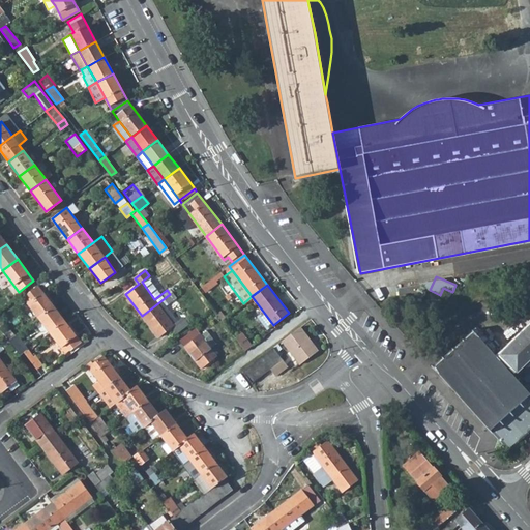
[(54,306),(38,286),(28,293),(33,300),(28,304),(38,318),(54,306)]
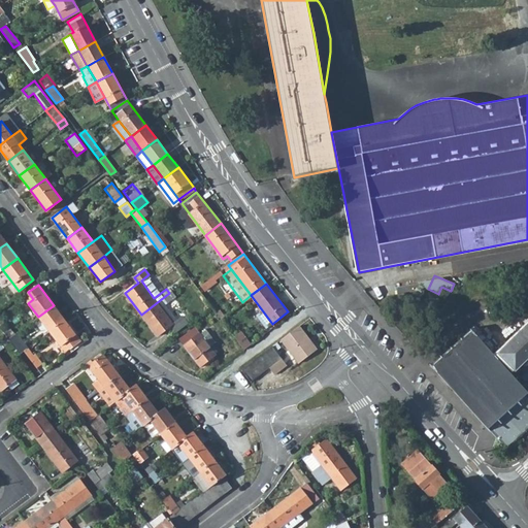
[(157,335),(170,326),(175,332),(187,323),(182,316),(172,323),(170,320),(174,317),(166,304),(173,298),(169,293),(141,315),(157,335)]
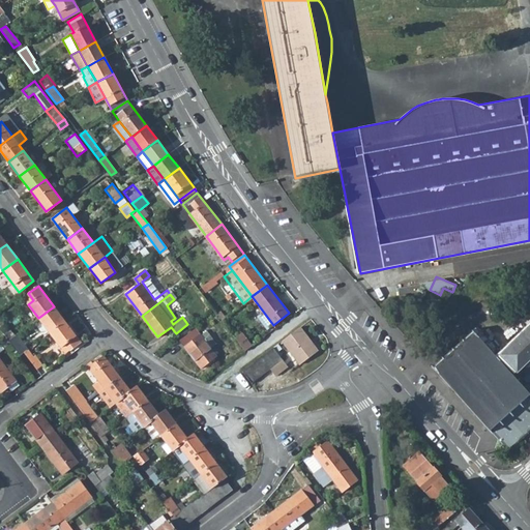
[(54,306),(38,318),(50,332),(65,321),(54,306)]
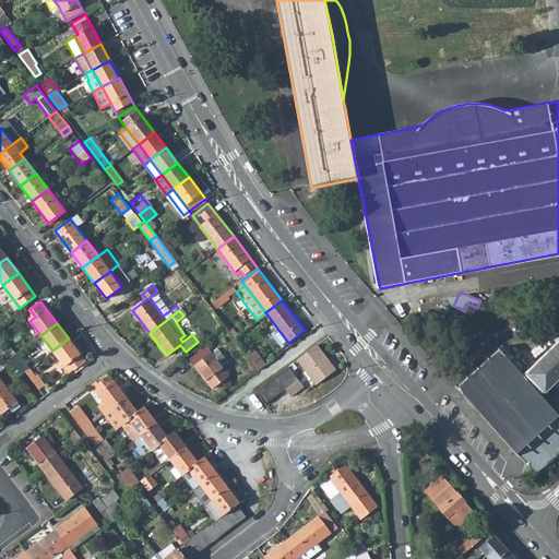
[(69,372),(85,360),(69,339),(52,351),(69,372)]
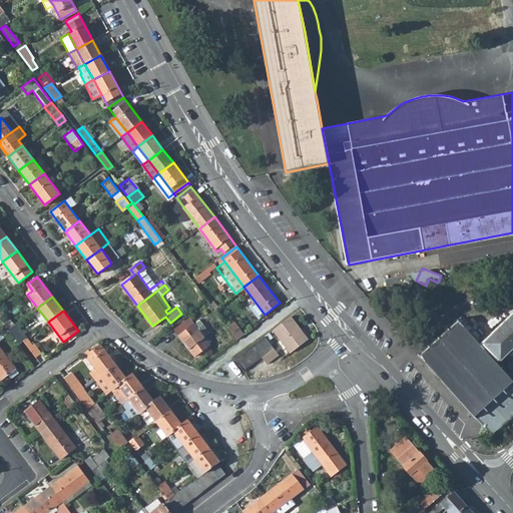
[(274,330),(292,353),(309,339),(291,316),(274,330)]
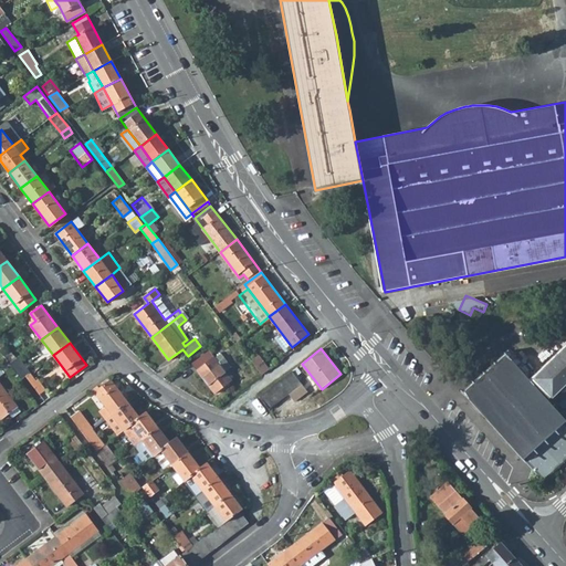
[(565,348),(535,379),(552,397),(565,383),(565,348)]
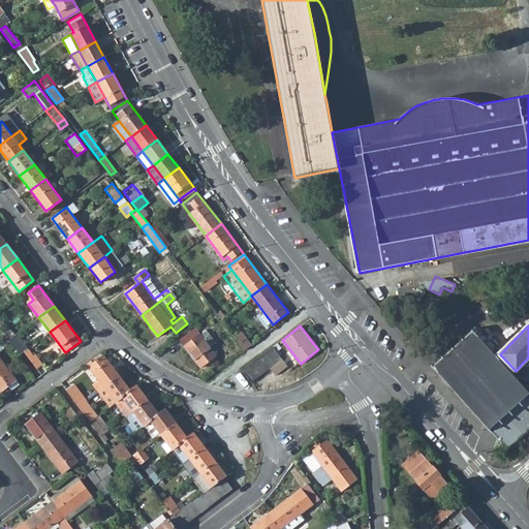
[(199,333),(195,327),(179,339),(200,368),(216,355),(210,346),(214,343),(205,330),(199,333)]
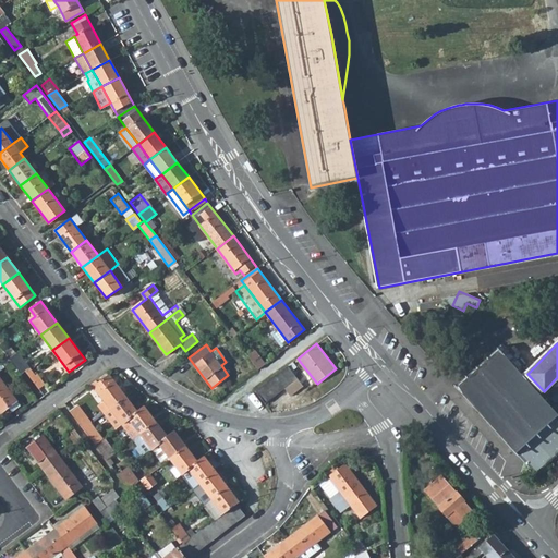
[(547,400),(499,349),(458,388),(522,457),(523,457),(538,473),(557,453),(557,411),(553,405),(547,400)]
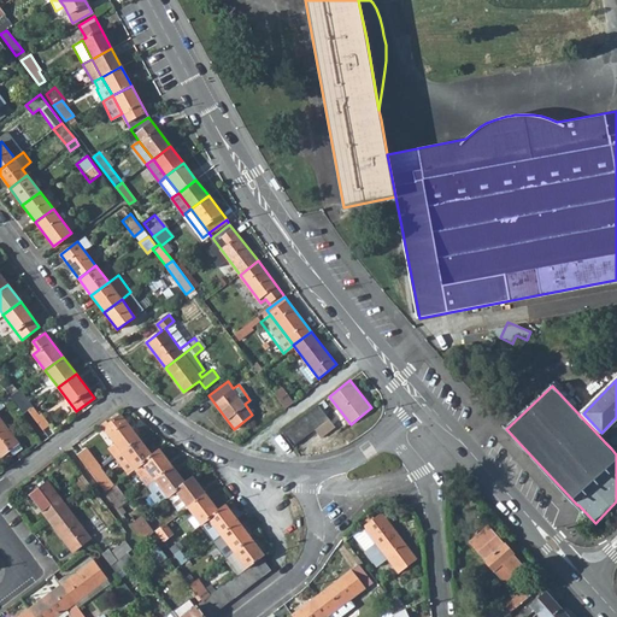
[(293,404),(280,388),(274,393),(286,409),(293,404)]
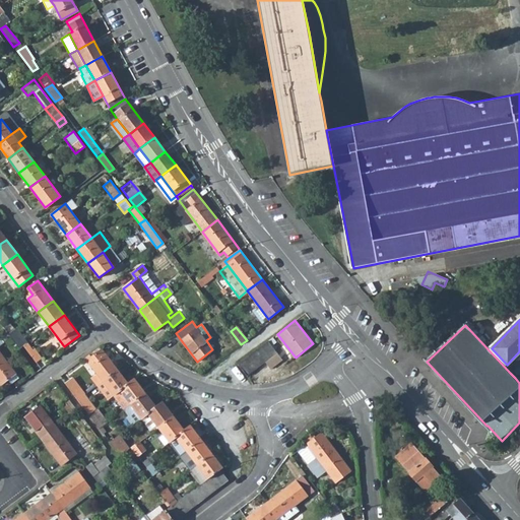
[(23,345),(26,343),(15,329),(8,334),(9,336),(19,348),(23,345)]
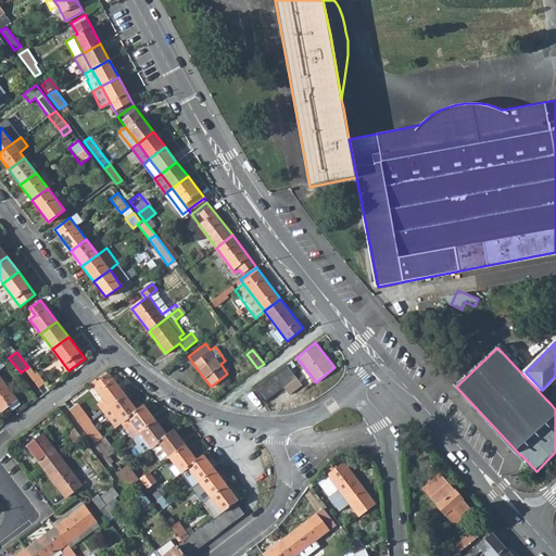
[(256,369),(257,368),(247,354),(244,355),(256,369)]
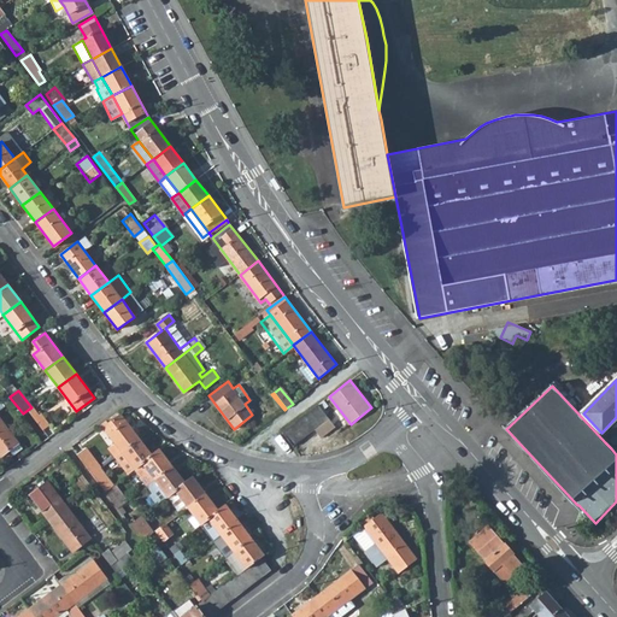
[(7,394),(0,399),(0,406),(11,399),(10,397),(7,394)]
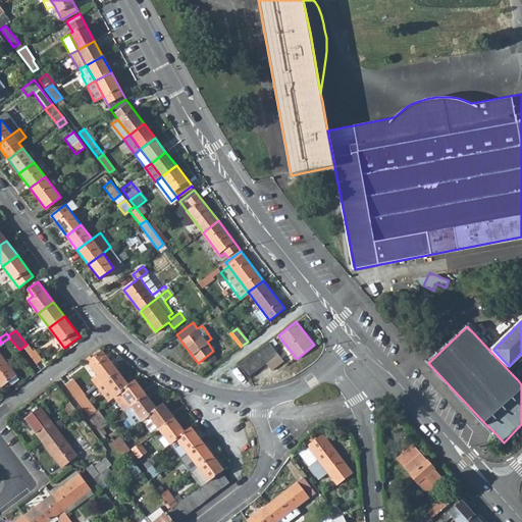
[(269,343),(262,348),(271,360),(278,355),(269,343)]
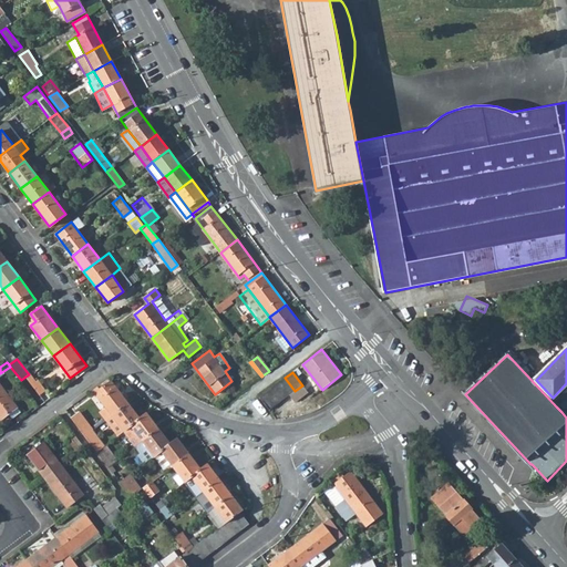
[(295,391),(285,378),(278,382),(289,395),(295,391)]
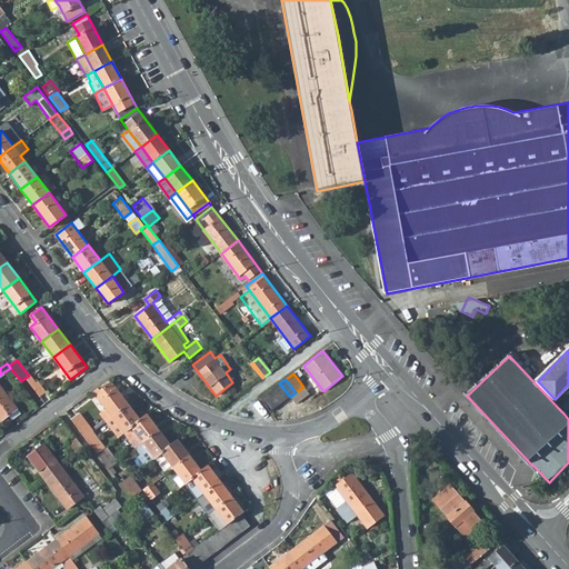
[(111,382),(95,395),(111,416),(128,403),(111,382)]
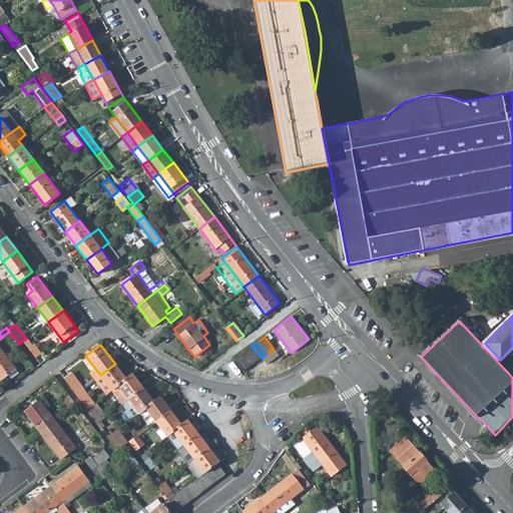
[(255,363),(262,358),(251,346),(246,351),(255,363)]
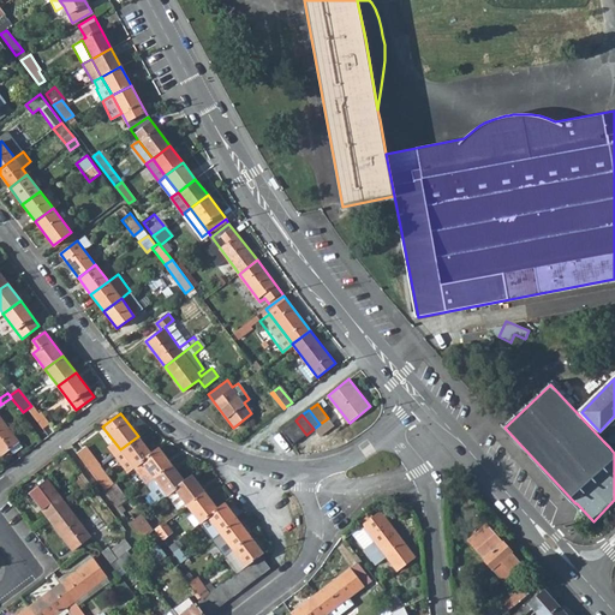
[(320,424),(314,429),(320,437),(334,427),(328,418),(320,424)]
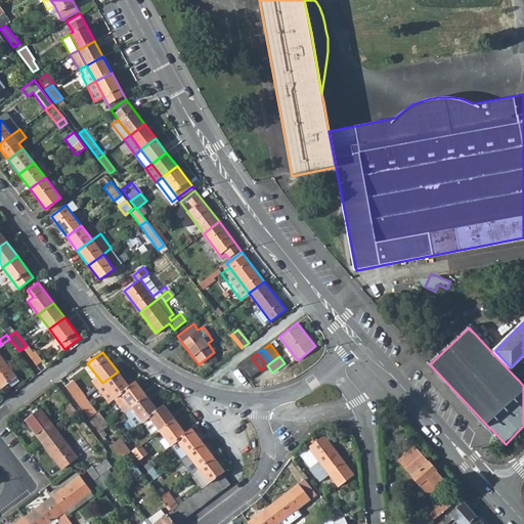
[(0,388),(6,384),(9,387),(17,380),(0,357),(0,388)]
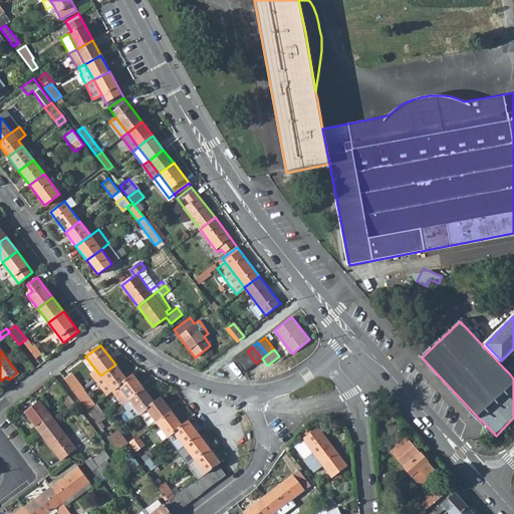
[(256,363),(247,351),(241,355),(250,367),(256,363)]
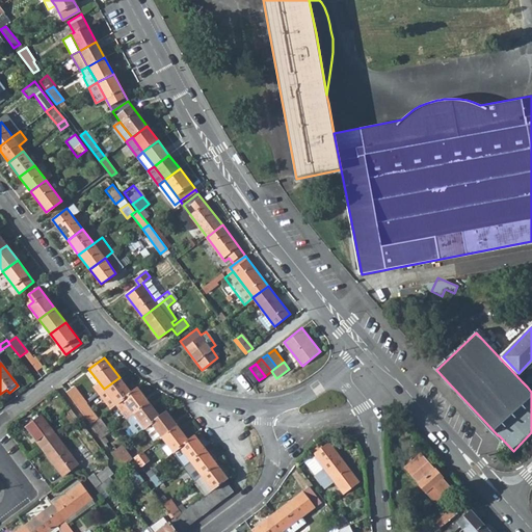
[(253,386),(259,380),(249,368),(243,373),(253,386)]
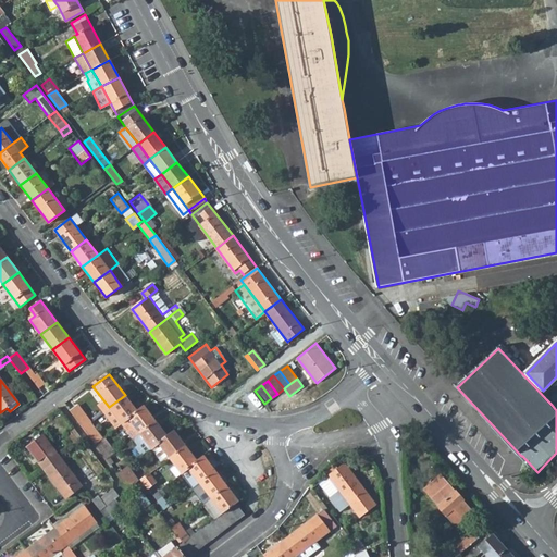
[(137,410),(125,395),(109,407),(103,411),(115,426),(121,422),(137,410)]
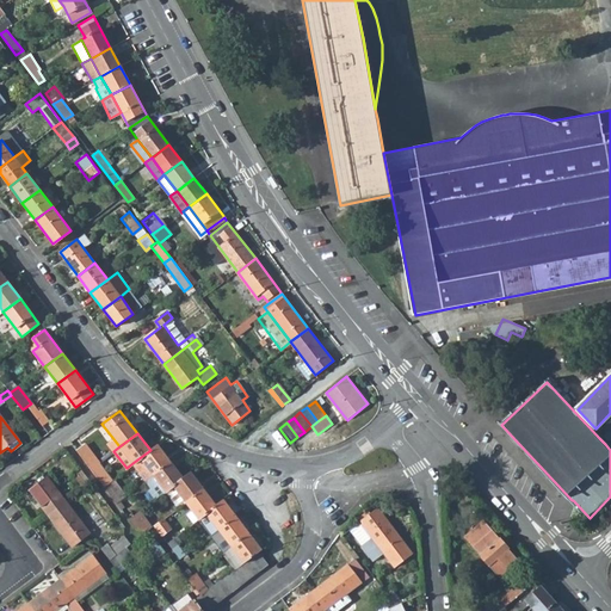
[(98,463),(84,444),(76,450),(91,469),(98,463)]
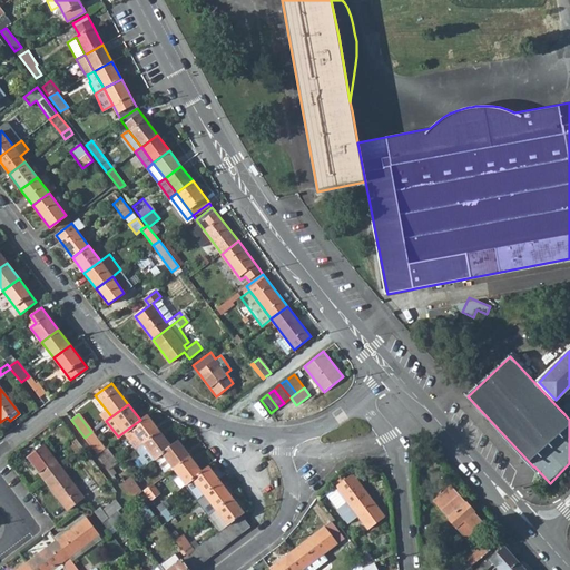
[(135,448),(158,430),(147,414),(140,420),(124,432),(135,448)]
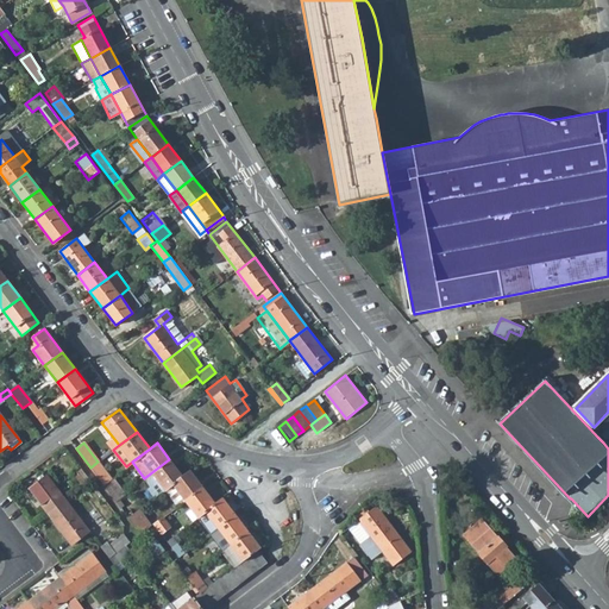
[(182,476),(169,459),(144,478),(157,495),(165,488),(182,476)]
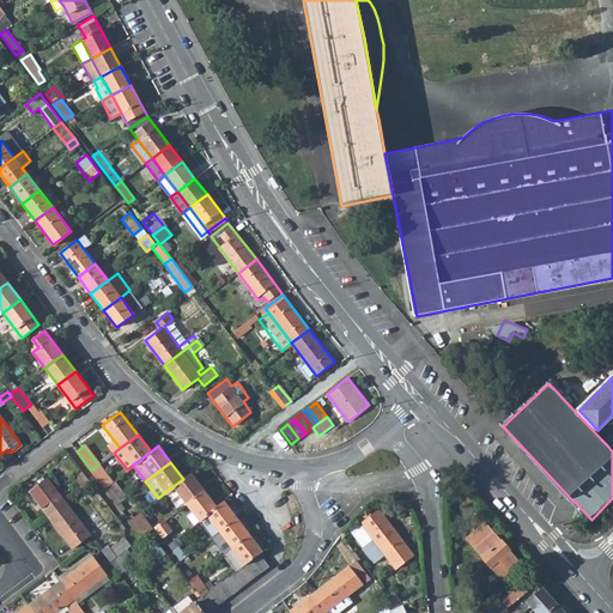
[(103,487),(111,481),(98,465),(91,471),(103,487)]
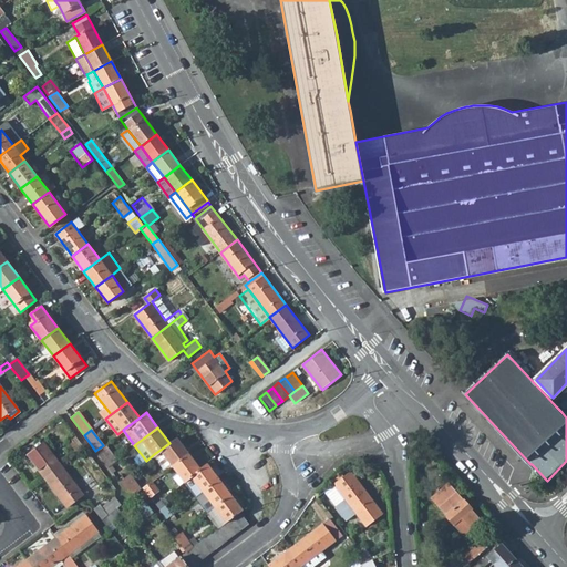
[(169,443),(154,454),(166,470),(172,466),(188,453),(176,437),(169,443)]
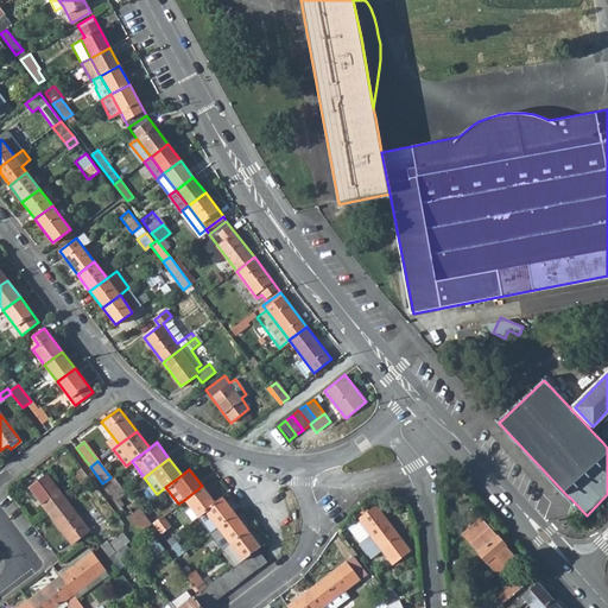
[(48,474),(29,488),(48,513),(65,499),(48,474)]
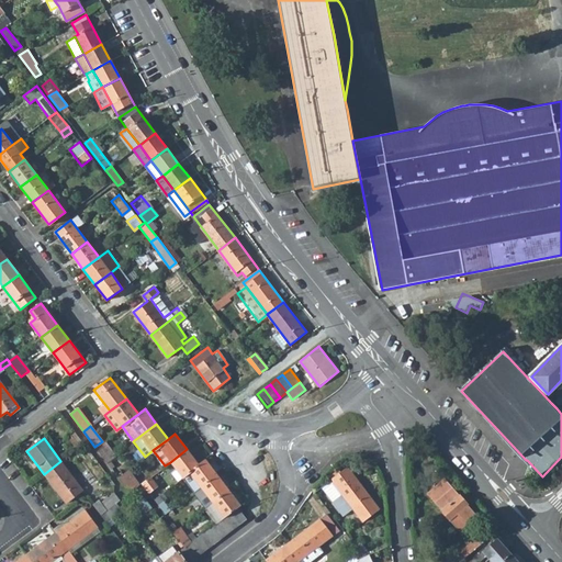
[(107,462),(115,456),(104,440),(102,441),(94,447),(107,462)]
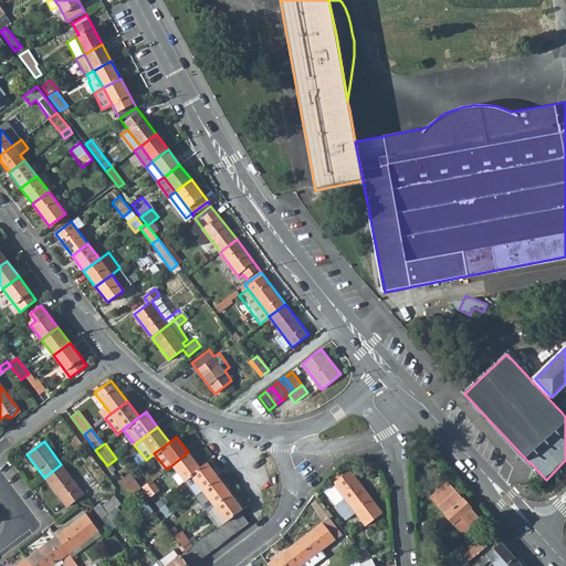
[(200,468),(188,452),(171,465),(184,481),(184,480),(200,468)]
